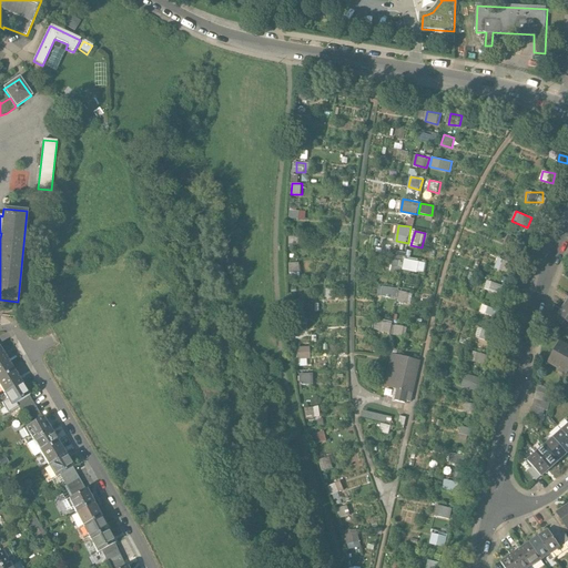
[(392,272),(402,274),(406,254),(396,252),(392,272)]
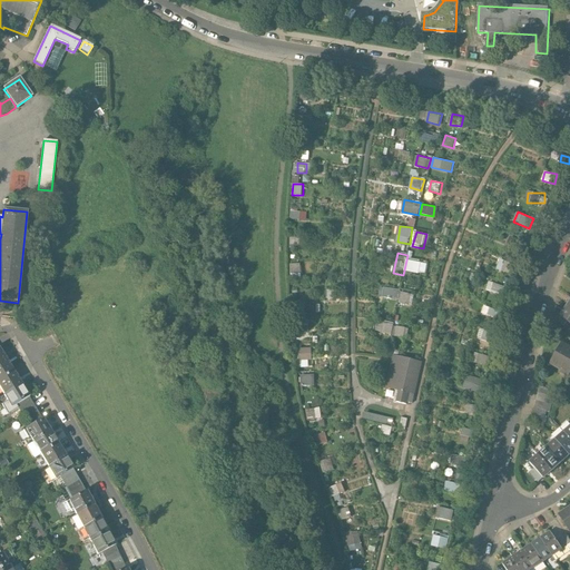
[(408,258),(405,271),(425,275),(428,264),(408,258)]
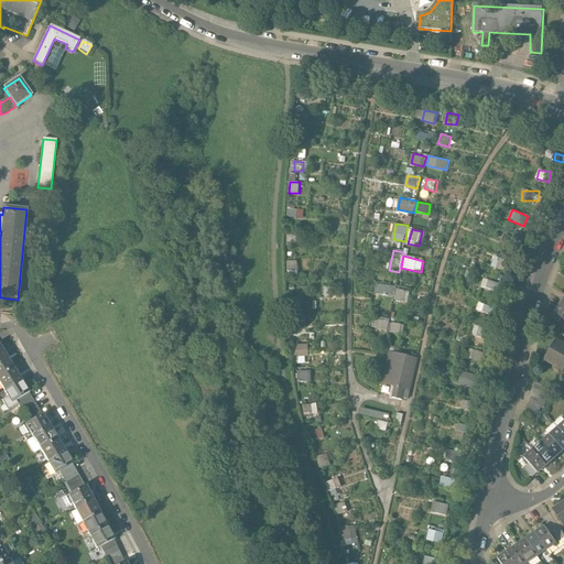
[(495,256),(492,266),(505,269),(507,260),(495,256)]
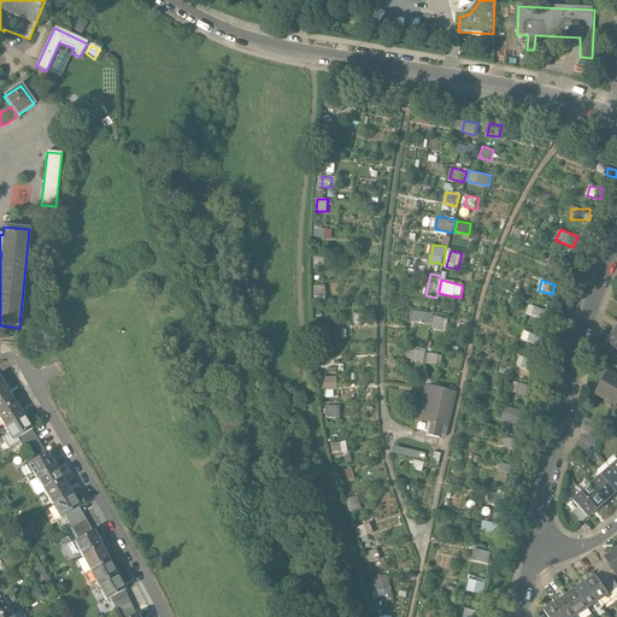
[(538,321),(538,319),(545,322),(548,310),(530,304),(526,317),(538,321)]
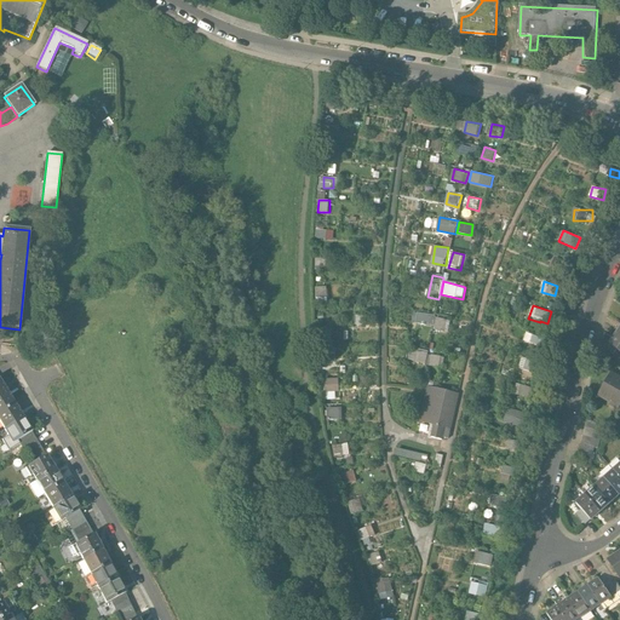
[(417,323),(434,327),(436,315),(419,313),(417,323)]
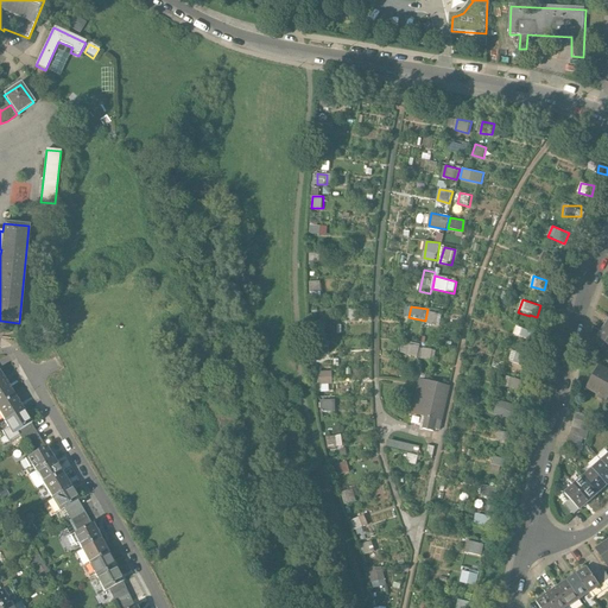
[(439,325),(443,314),(429,311),(426,322),(439,325)]
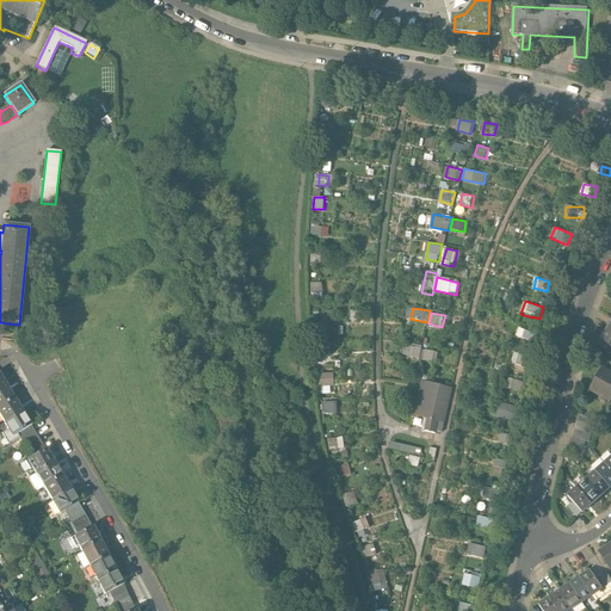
[(421,358),(423,347),(409,346),(408,356),(421,358)]
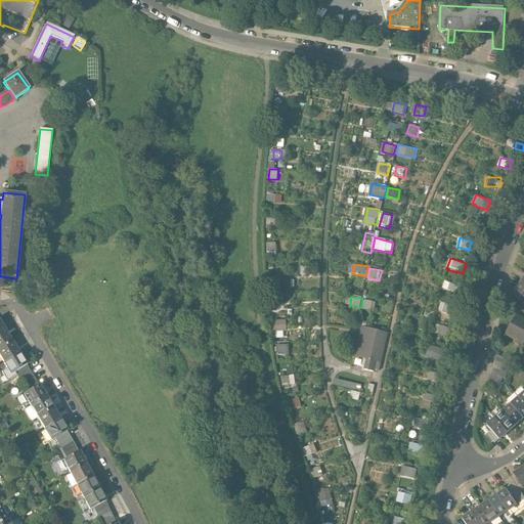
[(376,310),(376,301),(364,300),(364,309),(376,310)]
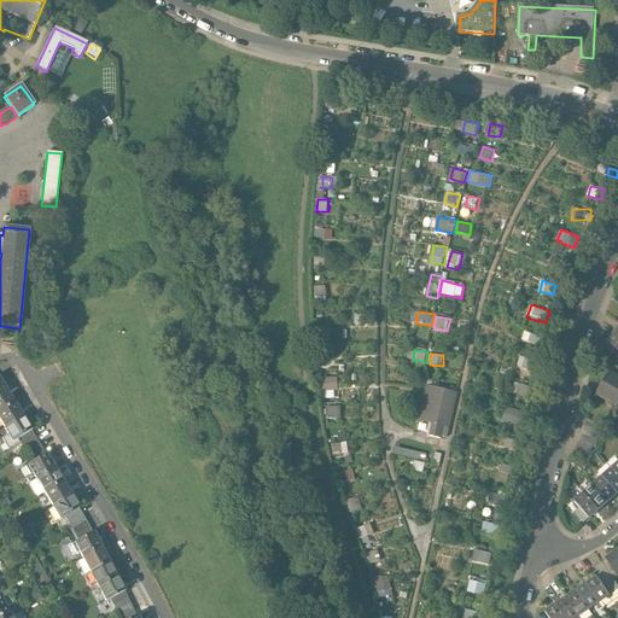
[(522,356),(518,371),(530,373),(532,359),(522,356)]
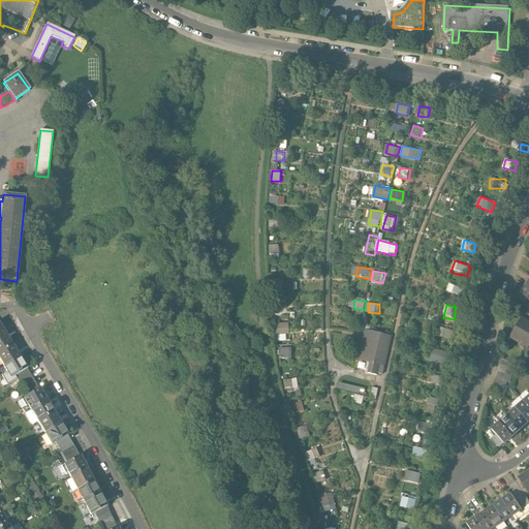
[(528,315),(527,314),(517,336),(528,342),(528,315)]
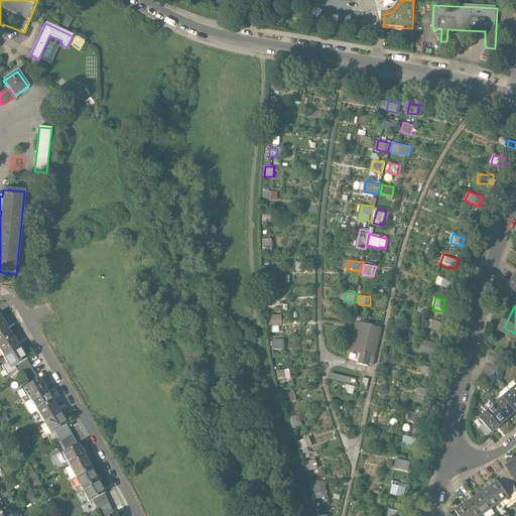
[(0,329),(12,321),(5,310),(0,313),(0,329)]
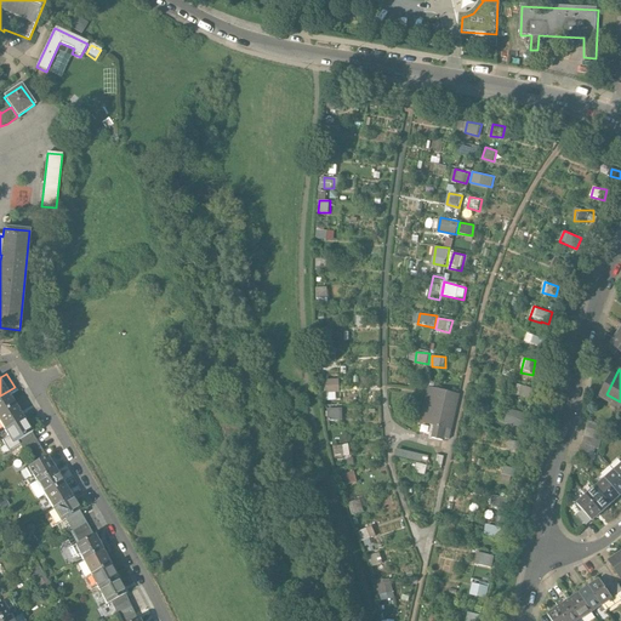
[(328,400),(340,399),(340,379),(326,379),(328,400)]
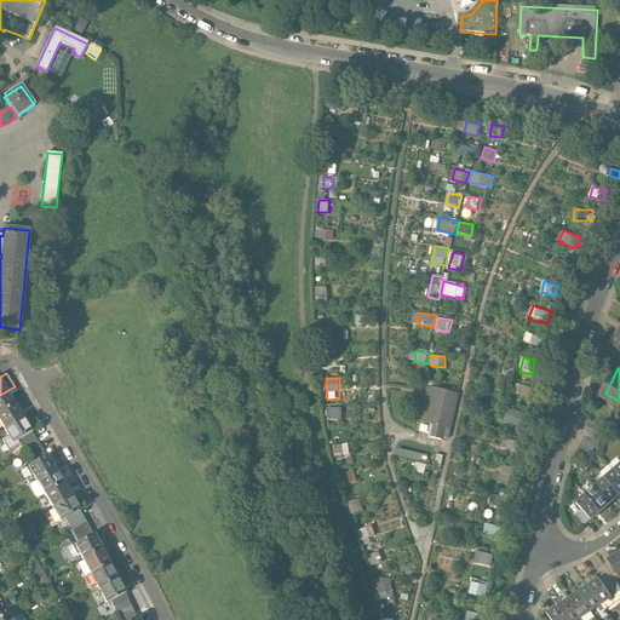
[(429,385),(422,422),(431,424),(429,435),(449,440),(459,391),(429,385)]
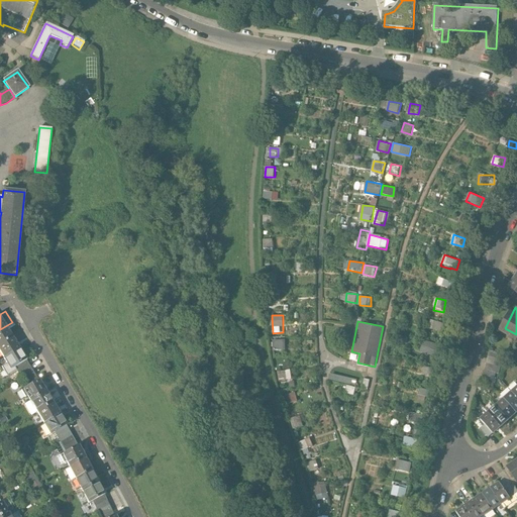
[(19,334),(12,322),(0,329),(0,336),(4,343),(19,334)]
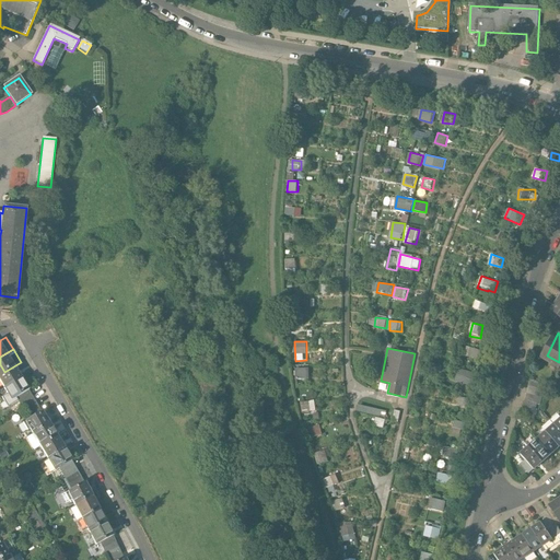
[(28,374),(21,362),(4,372),(12,384),(28,374)]
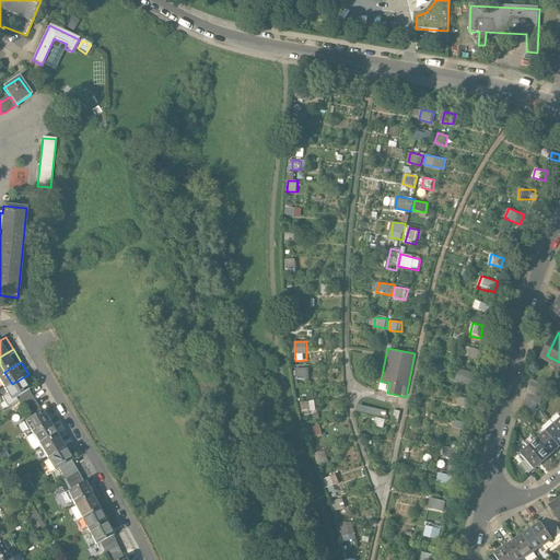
[(310,378),(310,368),(296,368),(296,378),(310,378)]
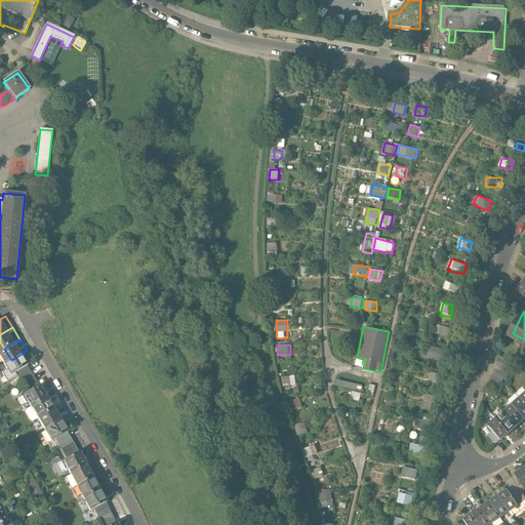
[(428,358),(444,362),(447,349),(432,345),(428,358)]
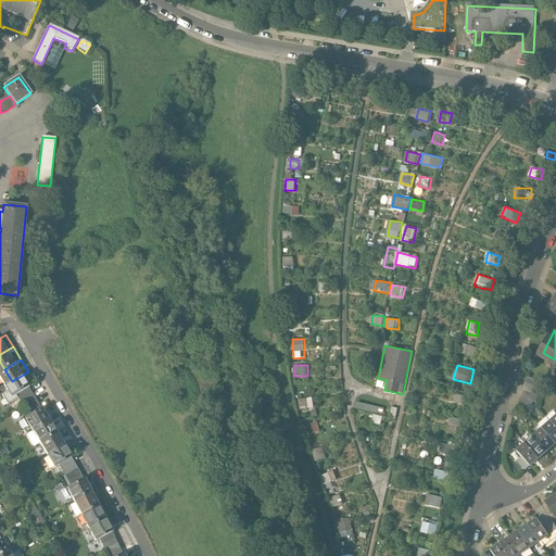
[(36,383),(28,371),(12,381),(20,393),(28,388),(36,383)]
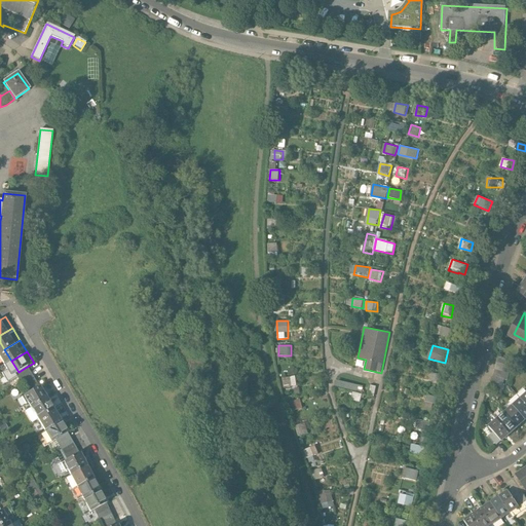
[(46,382),(34,363),(27,367),(39,387),(46,382)]
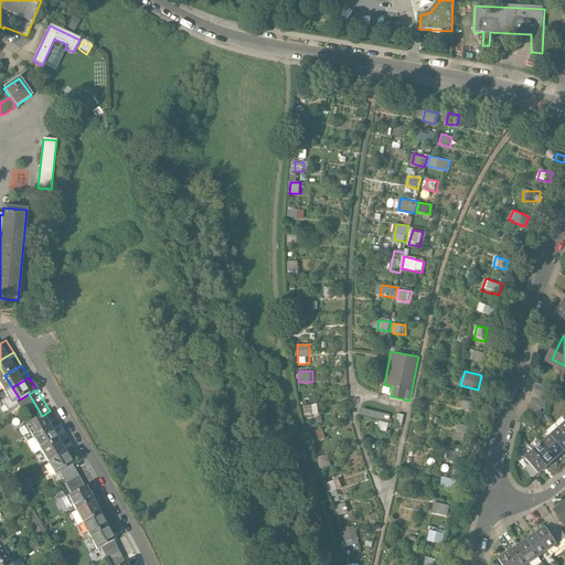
[(555,400),(539,393),(536,408),(541,411),(540,416),(547,419),(550,406),(554,408),(555,400)]
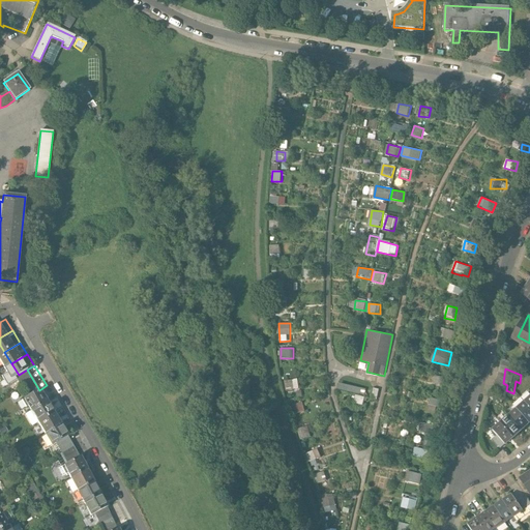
[(298,378),(285,381),(287,389),(299,387),(298,378)]
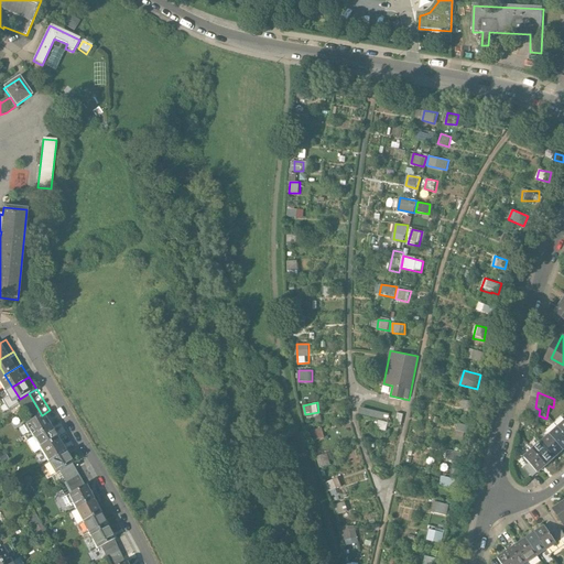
[(389,420),(391,413),(362,407),(360,414),(389,420)]
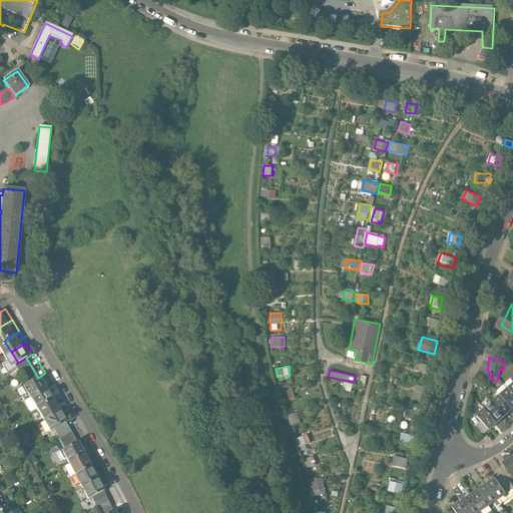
[(52,384),(45,373),(38,378),(30,383),(37,394),(52,384)]
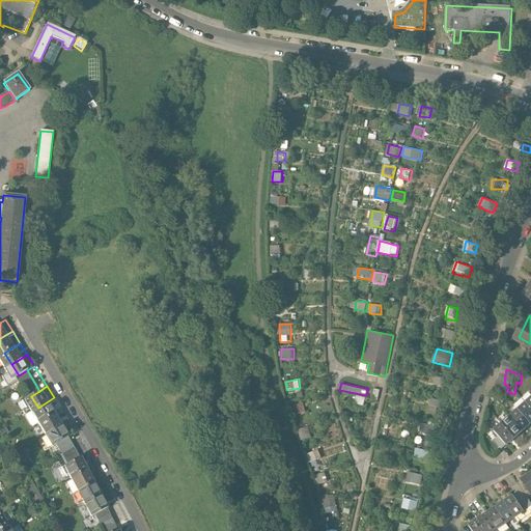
[(358,394),(355,402),(364,406),(366,397),(358,394)]
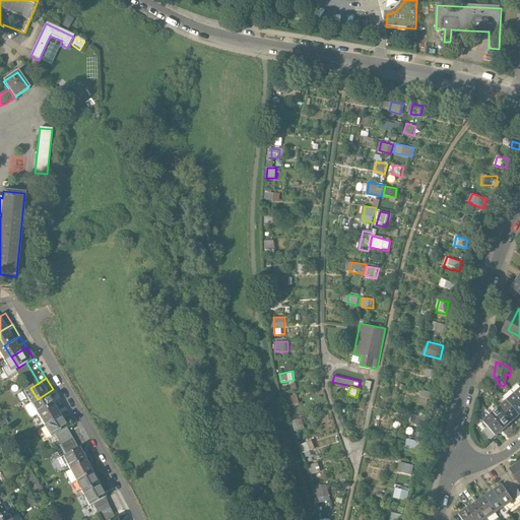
[(60,400),(53,389),(38,399),(45,410),(60,400)]
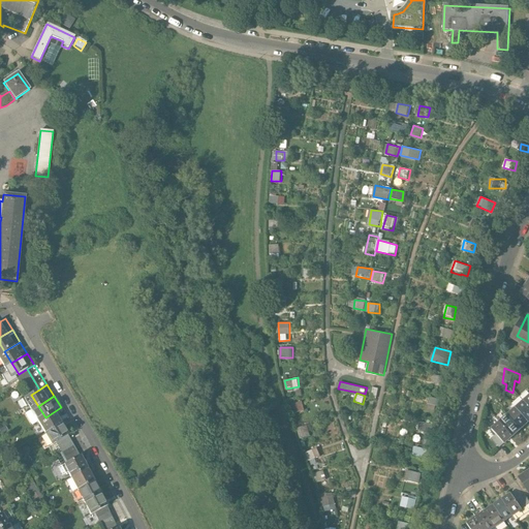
[(429,397),(428,410),(437,411),(438,397),(429,397)]
